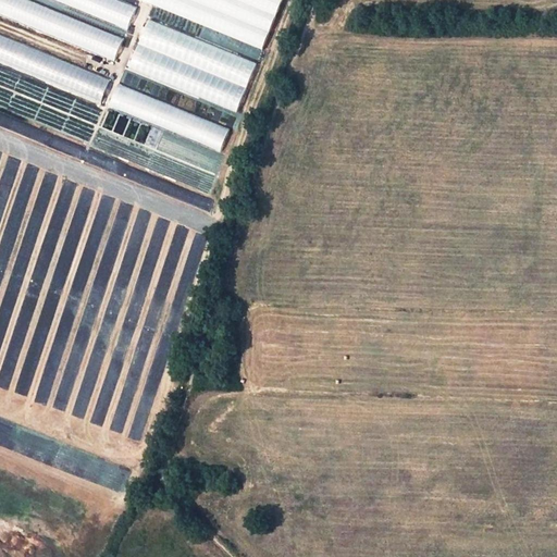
[(0,0),(0,17),(115,59),(124,35),(24,0),(0,0)]
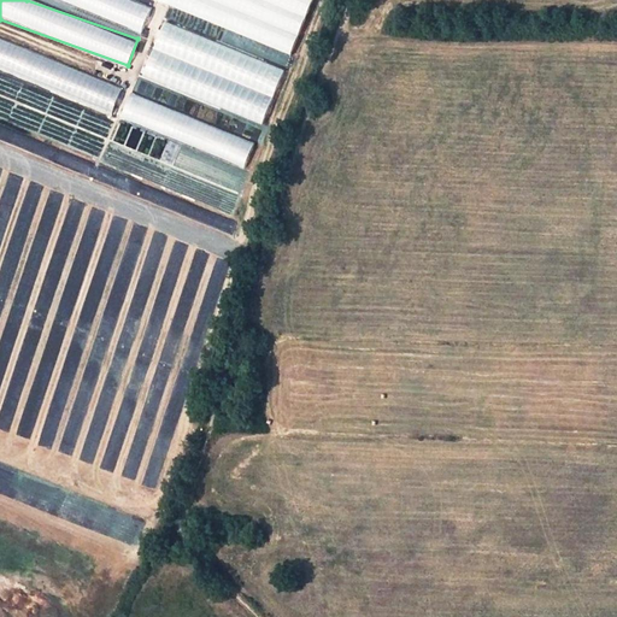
[(140,0),(56,0),(142,30),(152,4),(140,0)]
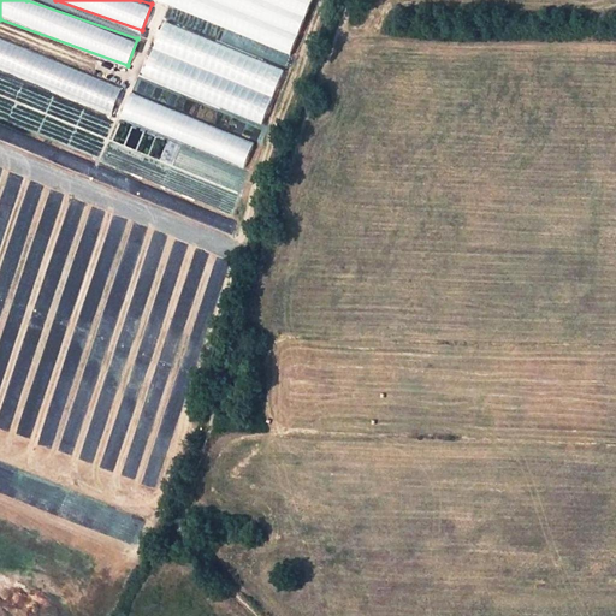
[(264,123),(283,66),(160,23),(141,80),(264,123)]
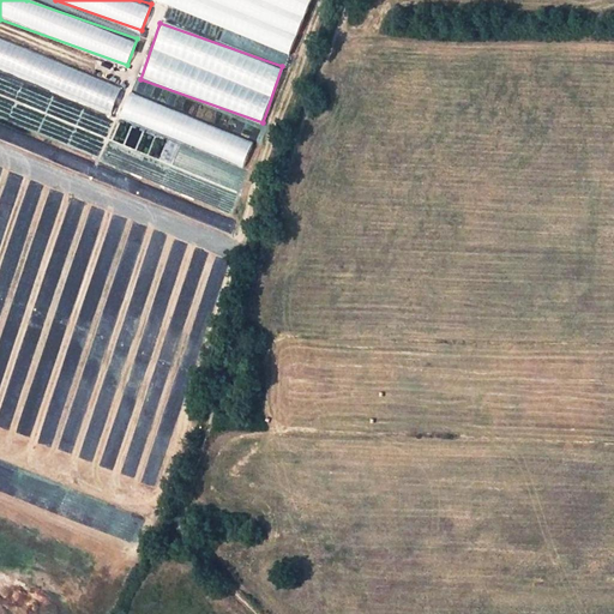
[(0,70),(110,113),(121,86),(0,40),(0,70)]
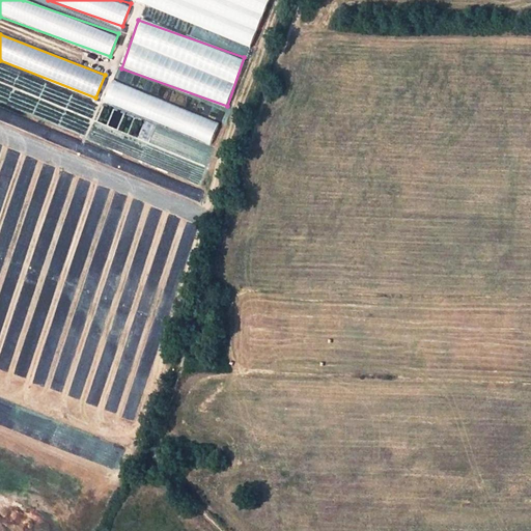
[(210,144),(218,122),(110,80),(101,102),(210,144)]
